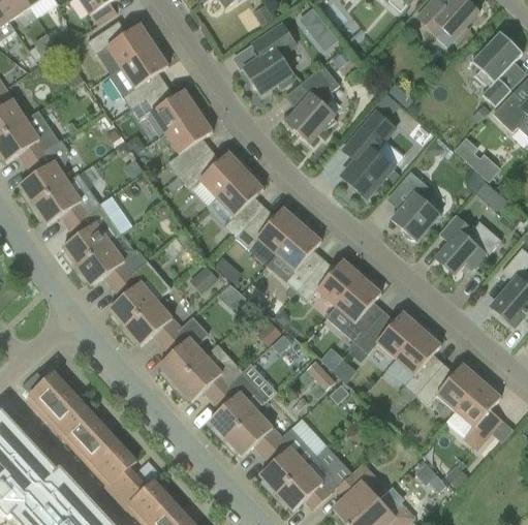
[(0,8),(8,21),(29,7),(24,0),(0,0),(0,8)]
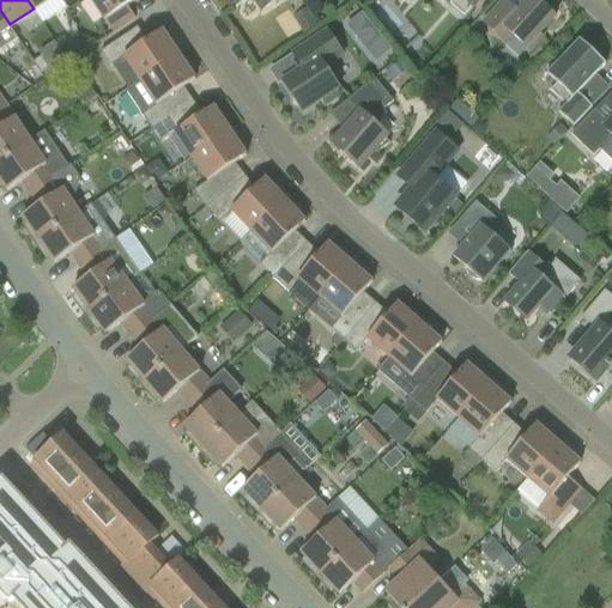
[(92,0),(104,18),(113,29),(134,14),(126,2),(129,0),(92,0)]
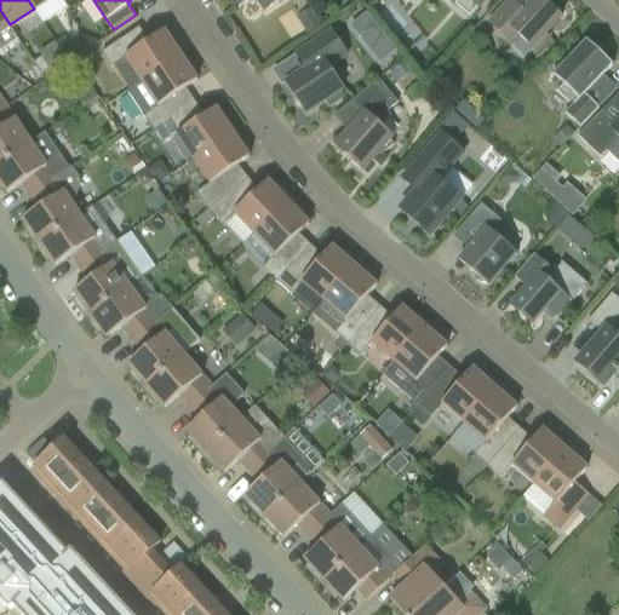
[(545,32),(561,13),(546,0),(527,0),(521,7),(513,0),(505,0),(487,19),(511,41),(519,33),(532,45),(533,44),(537,47),(549,34),(545,32)]
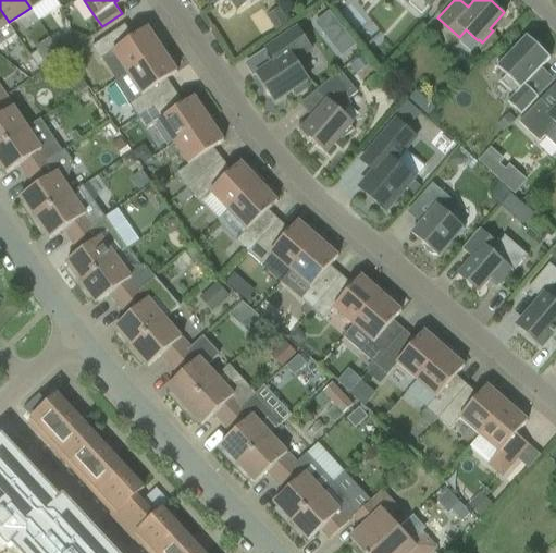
[(279,5),(267,13),(275,26),(287,19),(279,5)]
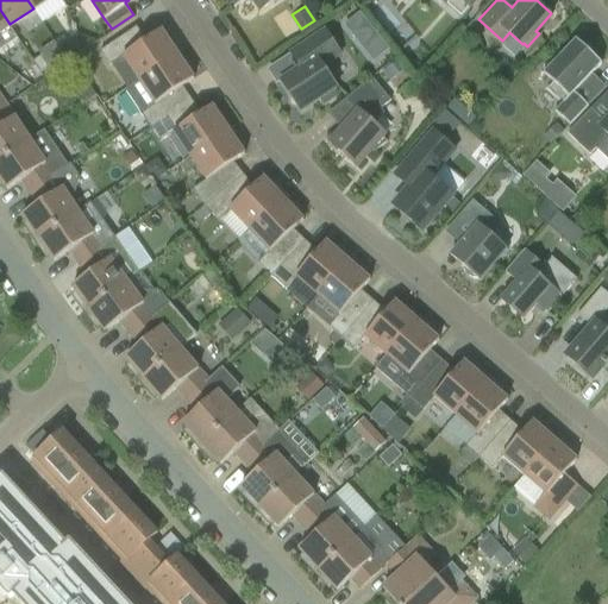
[(0,46),(17,36),(10,24),(0,10),(0,46)]
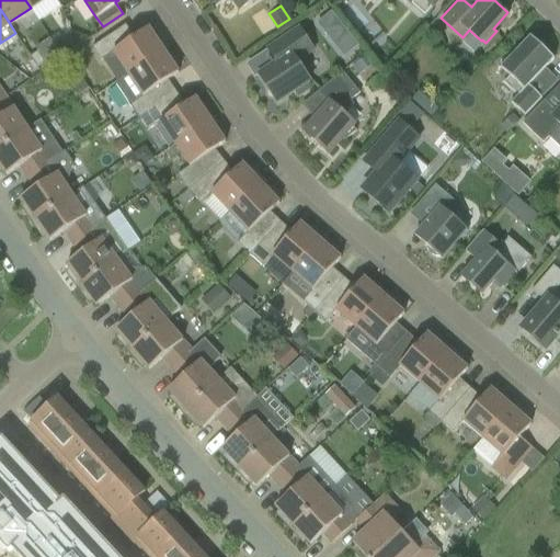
[(332,42),(347,30),(338,18),(323,30),(332,42)]
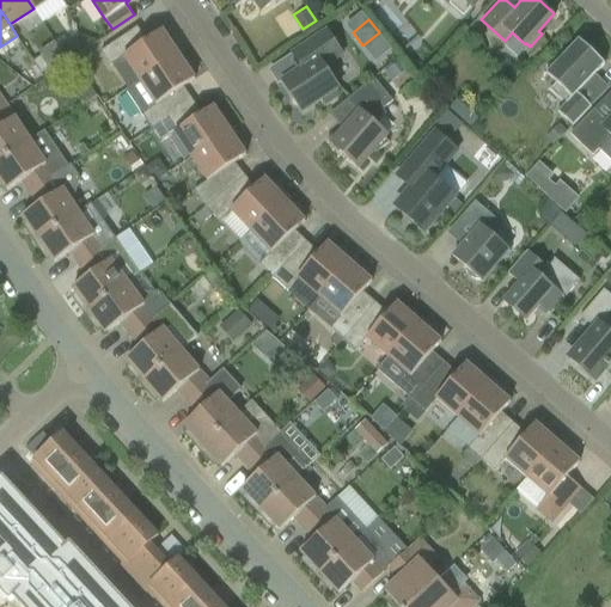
[(110,62),(127,51),(142,75),(182,49),(171,34),(167,36),(162,28),(146,37),(136,24),(101,48),(110,62)]
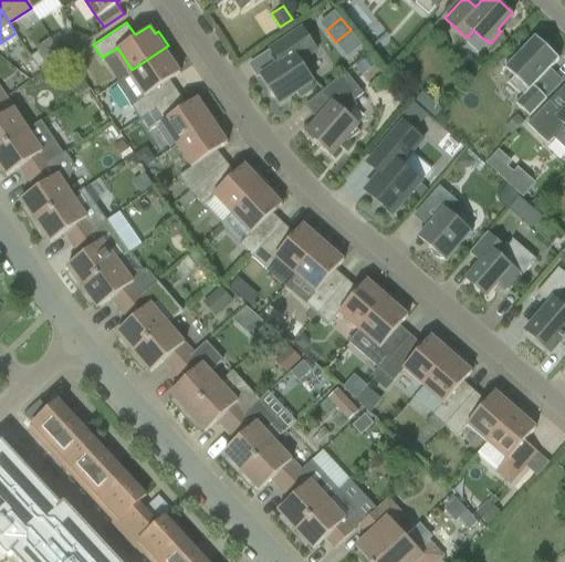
[(279,60),(260,72),(279,101),(296,90),(300,94),(314,85),(311,80),(313,79),(300,59),(316,48),(302,25),(270,47),(279,60)]
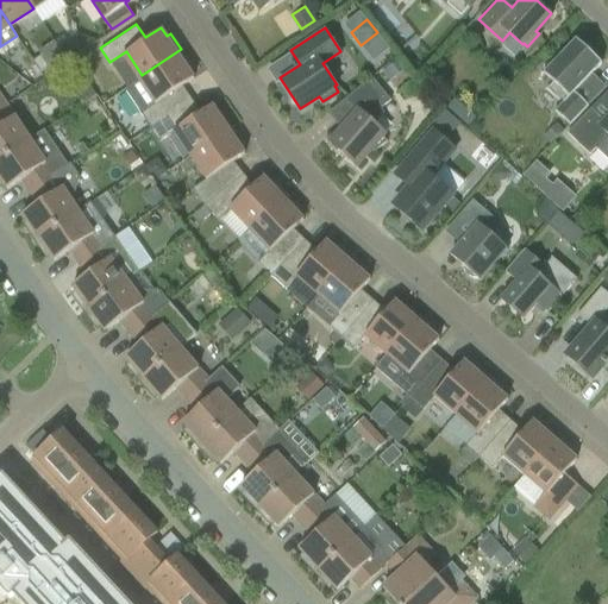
[(57,36),(54,38),(54,39),(63,54),(71,48),(64,37),(57,36)]
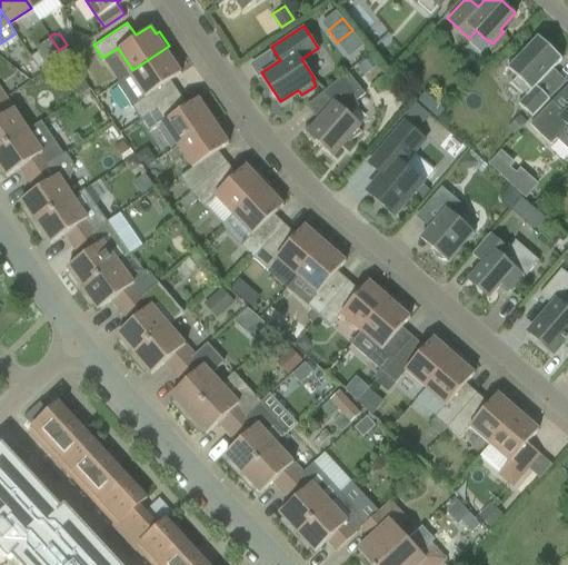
[(509,63),(507,66),(516,75),(511,80),(525,92),(517,101),(531,115),(549,96),(536,83),(561,57),(537,33),(521,50),(507,60),(509,63)]
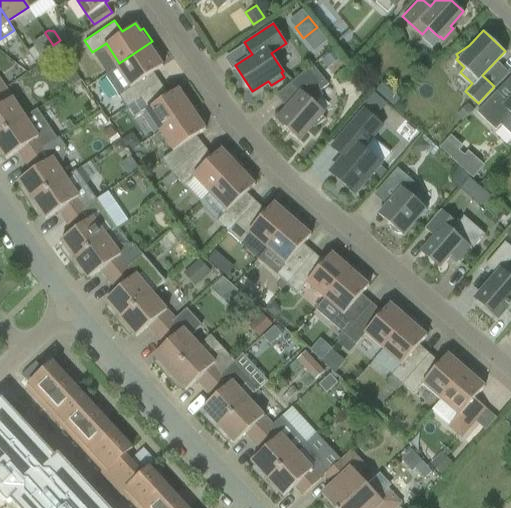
[(119,63),(106,72),(105,73),(118,93),(126,104),(157,84),(149,73),(162,64),(157,56),(161,54),(152,41),(119,63)]
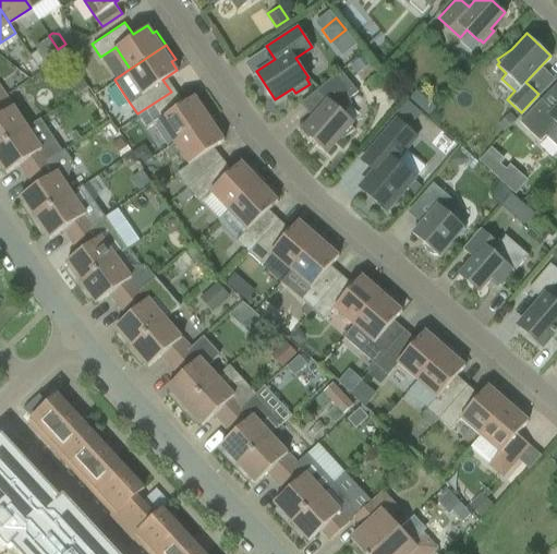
[(37,64),(44,59),(37,48),(29,53),(37,64)]
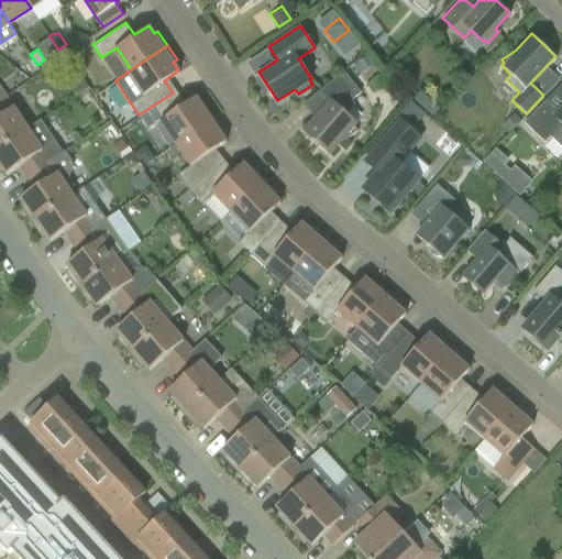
[(367,52),(353,65),(360,73),(374,61),(367,52)]
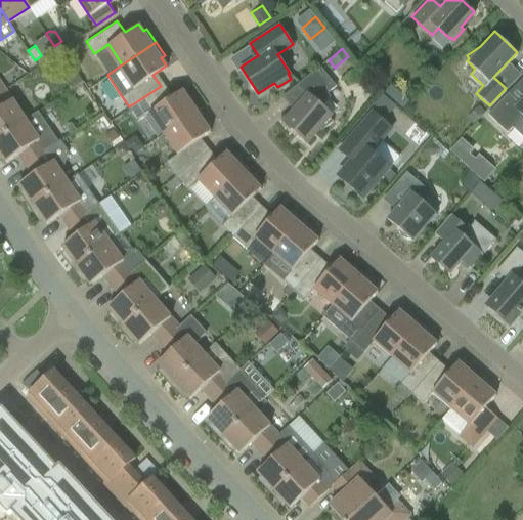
[(434,73),(441,66),(435,60),(429,68),(434,73)]
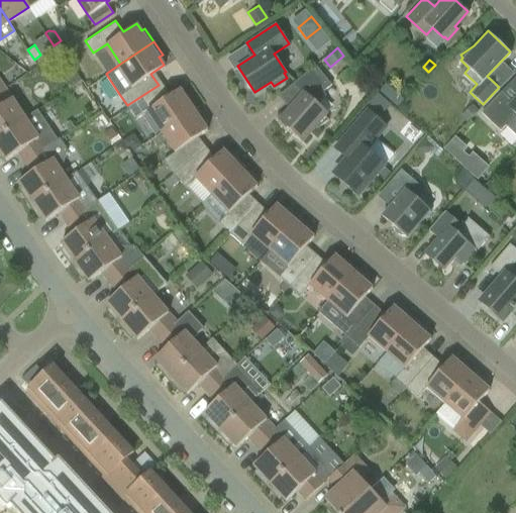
[(317,127),(328,118),(324,113),(326,111),(315,102),(325,94),(322,90),(331,83),(315,64),(293,81),(302,93),(288,109),(286,107),(276,115),(285,127),(287,125),(302,138),(315,124),(317,127)]
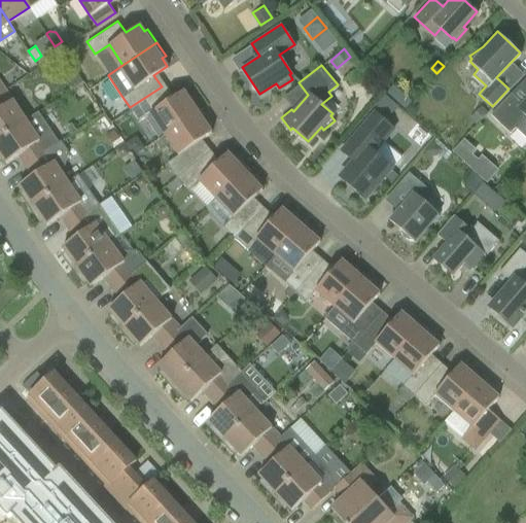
[(415,97),(405,86),(396,79),(385,91),(394,99),(405,108),(415,97)]
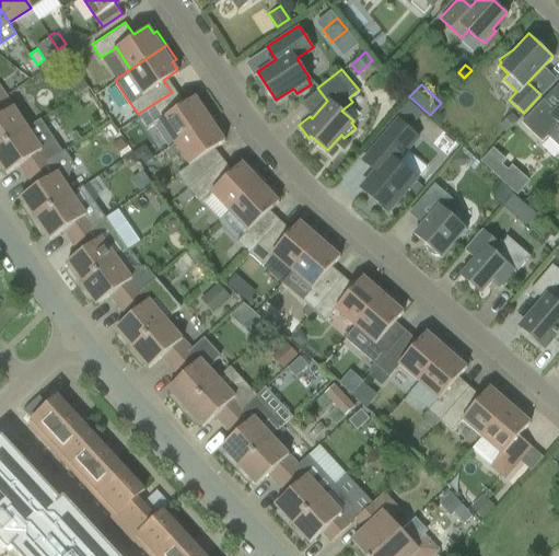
[(160,118),(174,140),(213,115),(204,101),(200,103),(195,95),(179,105),(172,92),(138,114),(147,127),(160,118)]
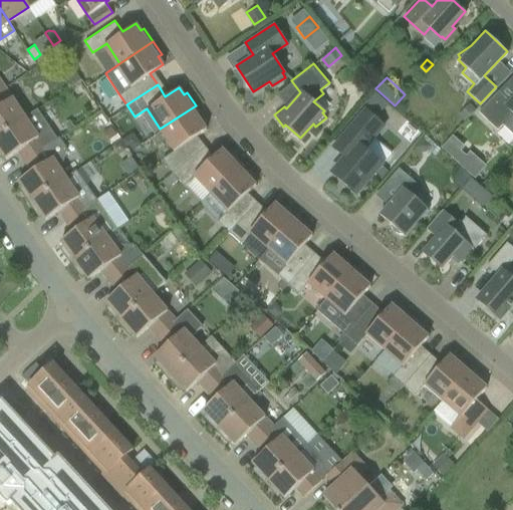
[(0,132),(25,115),(4,85),(0,88),(0,132)]
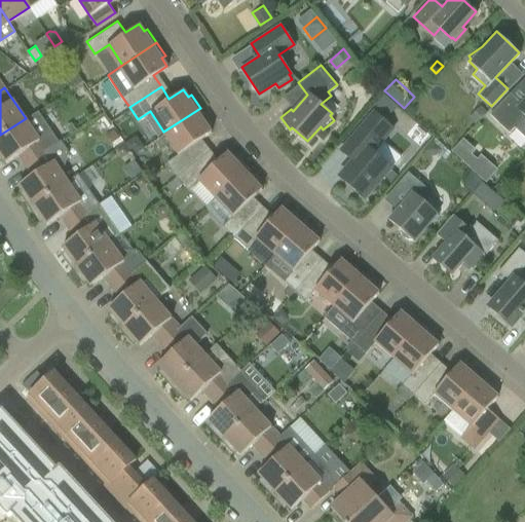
[(524,116),(524,98),(521,103),(510,91),(489,113),(509,132),(517,122),(524,115),(524,116)]
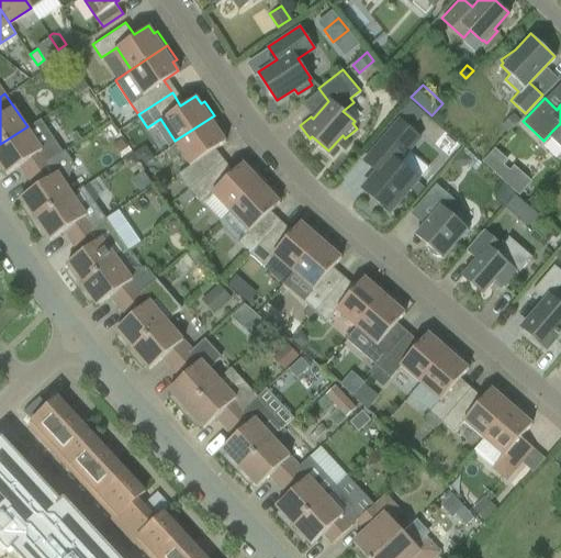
[(424,111),(410,99),(399,111),(413,123),(424,111)]
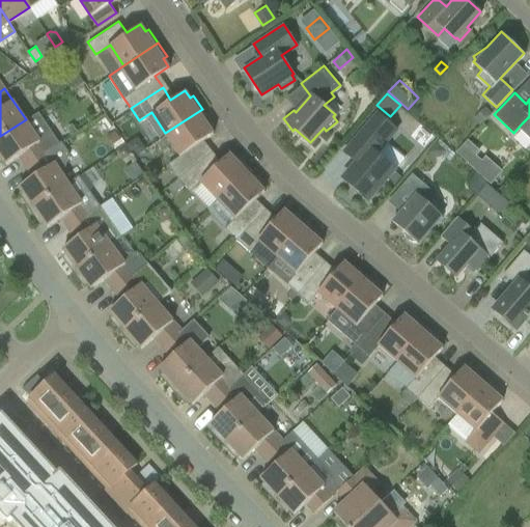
[(473,117),(479,123),(492,110),(485,105),(473,117)]
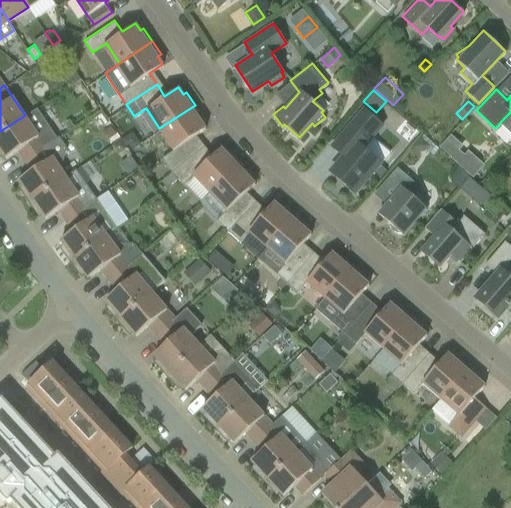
[(204,118),(195,105),(159,128),(173,149),(161,156),(171,171),(200,148),(192,136),(205,127),(200,120),(204,118)]
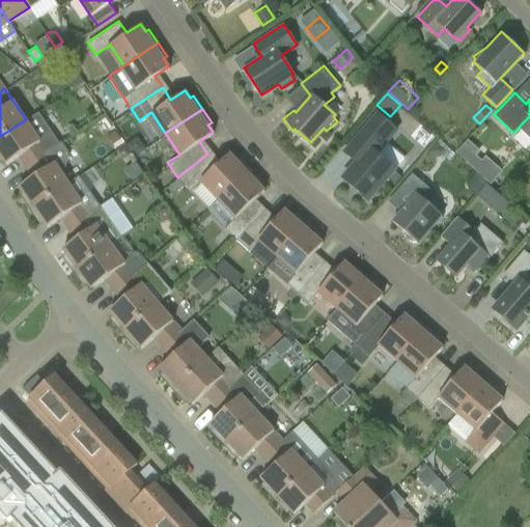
[(26,119),(0,136),(0,158),(1,158),(5,163),(19,155),(26,165),(59,142),(38,111),(26,119)]
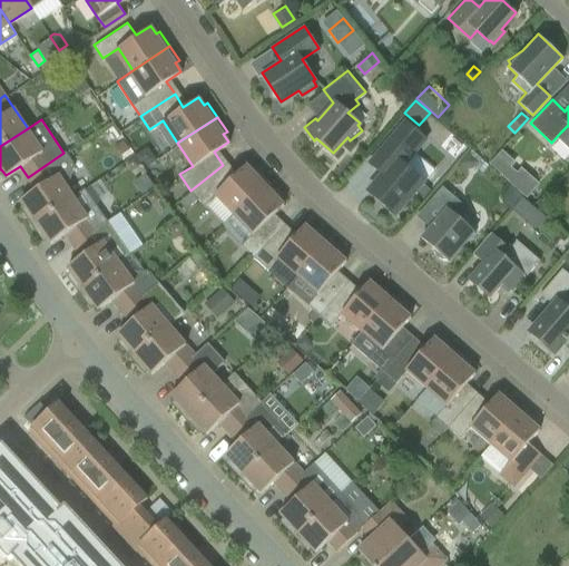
[(403,163),(425,137),(405,120),(369,162),(382,173),(368,191),(394,214),(414,189),(422,182),(423,179),(403,163)]
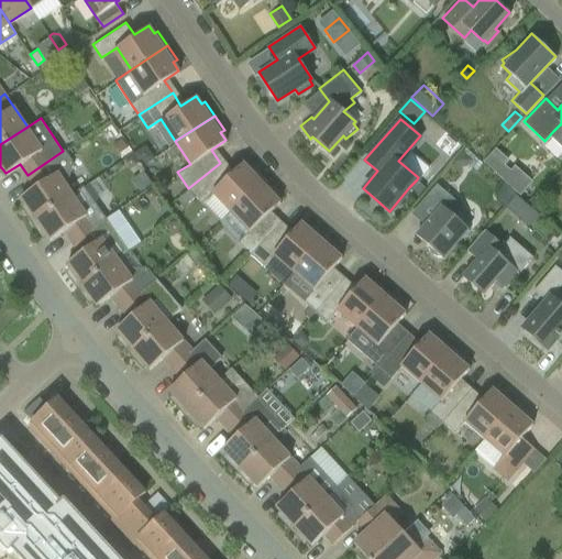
[(113,143),(118,151),(127,144),(122,136),(113,143)]
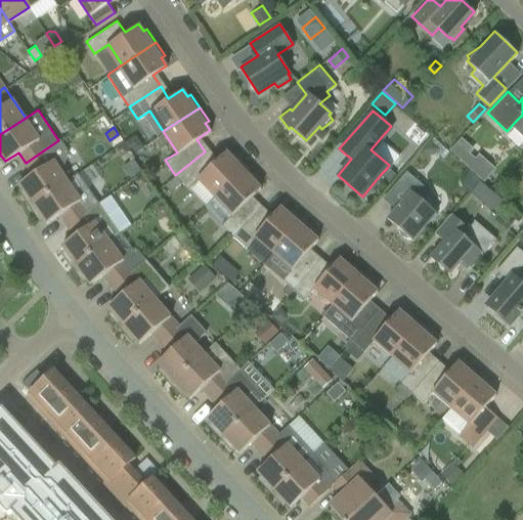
[(462,135),(449,148),(463,161),(469,154),(469,141),(462,135)]
